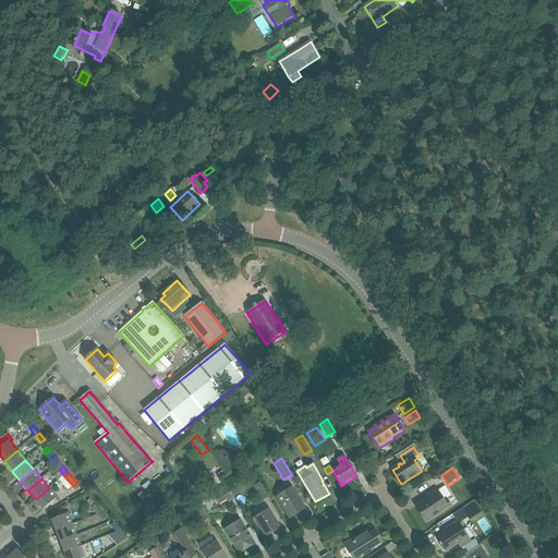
[(269,498),(261,483),(253,487),(263,501),(269,498)]
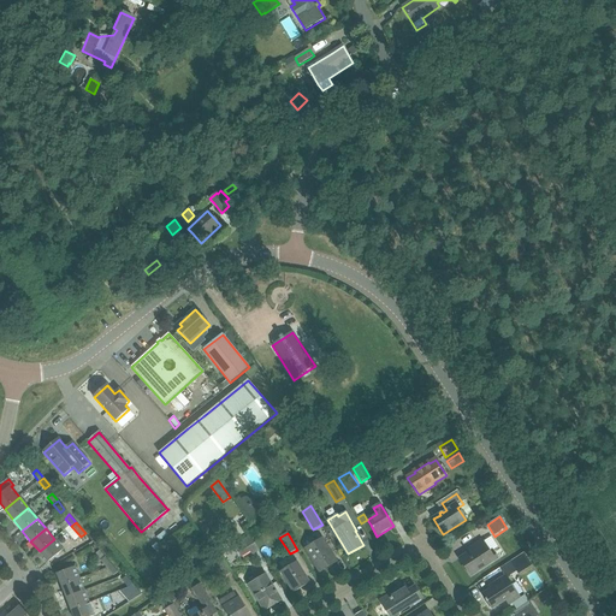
[(253,554),(259,550),(252,538),(249,535),(235,545),(236,548),(241,557),(250,551),(253,554)]
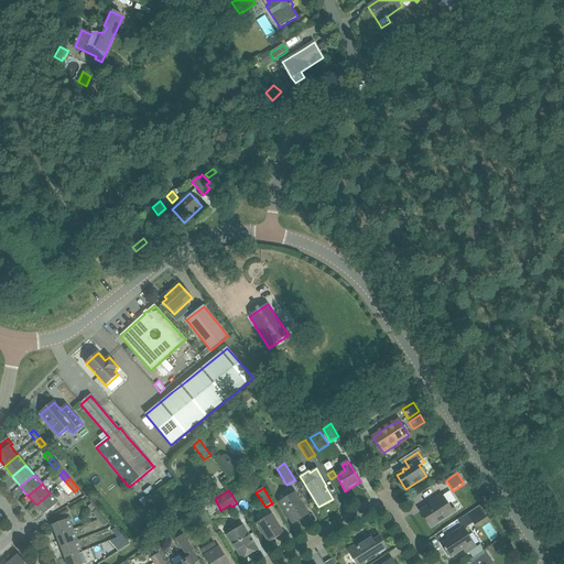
[(44,516),(53,508),(58,503),(50,494),(36,505),(44,516)]
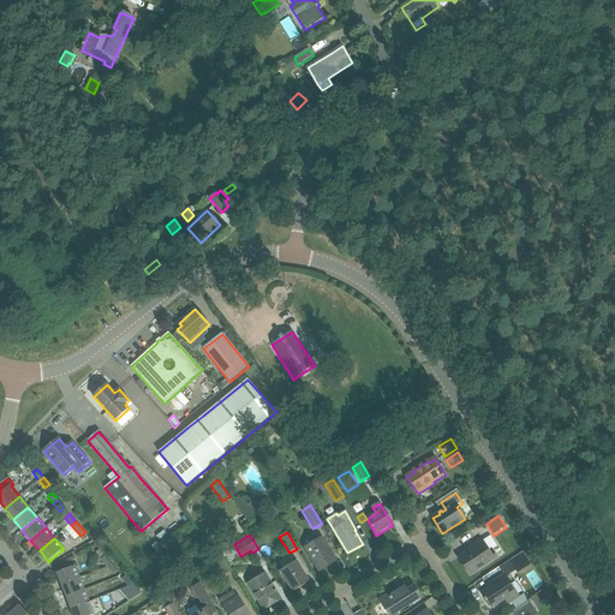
[(28,551),(34,544),(29,539),(23,545),(28,551)]
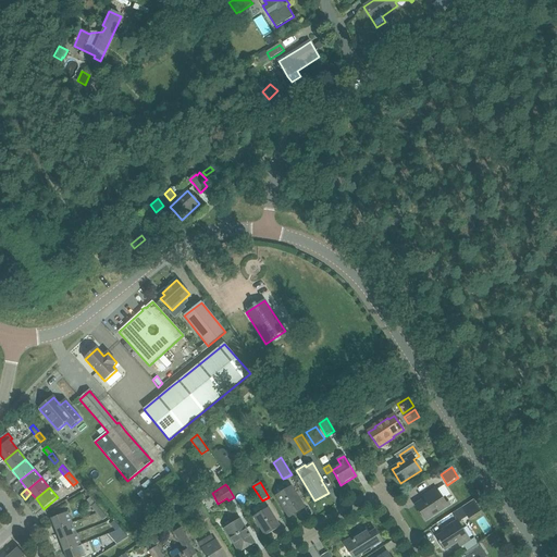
[(277,497),(283,507),(289,517),(304,508),(292,489),(277,497)]
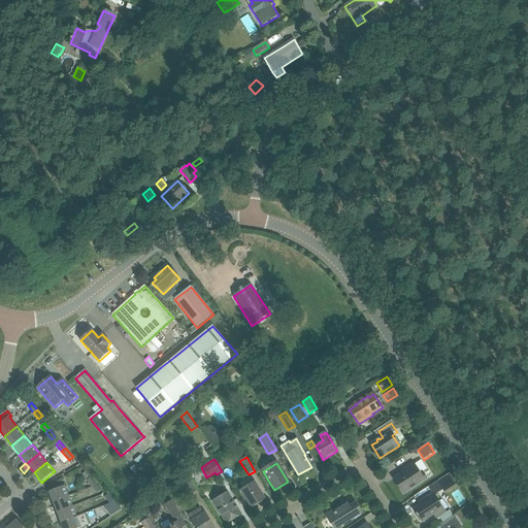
[(406,470),(394,480),(403,494),(426,479),(422,472),(420,473),(414,463),(405,468),(406,470)]
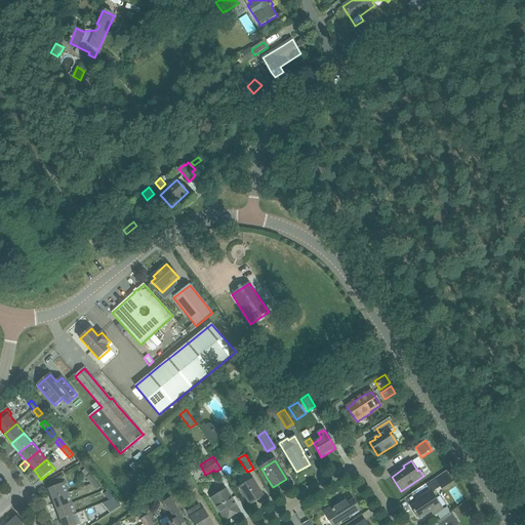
[(86,479),(91,485),(95,482),(85,470),(82,472),(87,478),(86,479)]
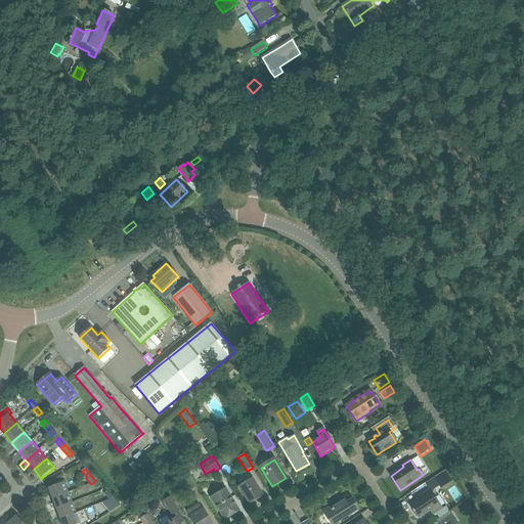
[(447,473),(436,480),(441,488),(452,481),(447,473)]
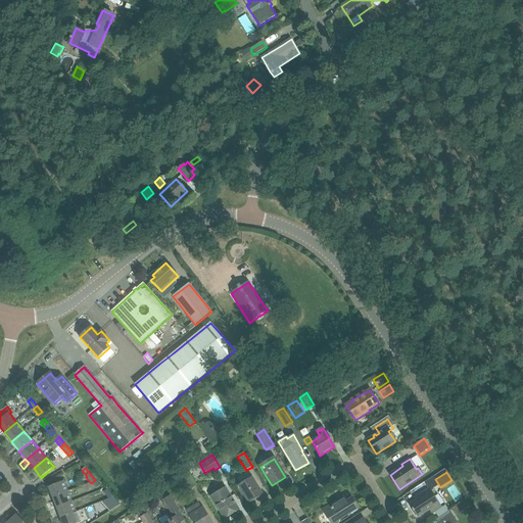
[(189,473),(183,476),(191,489),(197,486),(189,473)]
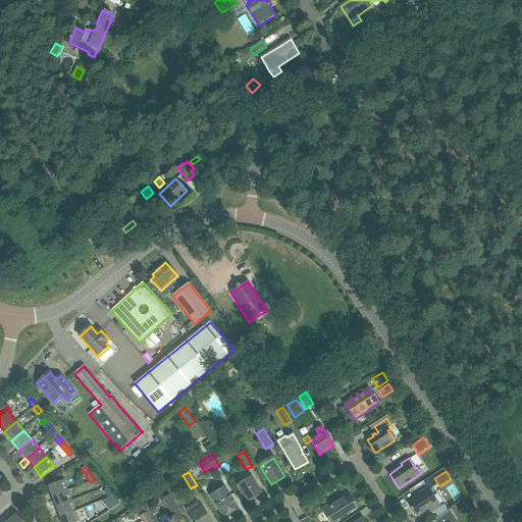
[(238,485),(243,493),(249,503),(263,493),(252,476),(238,485)]
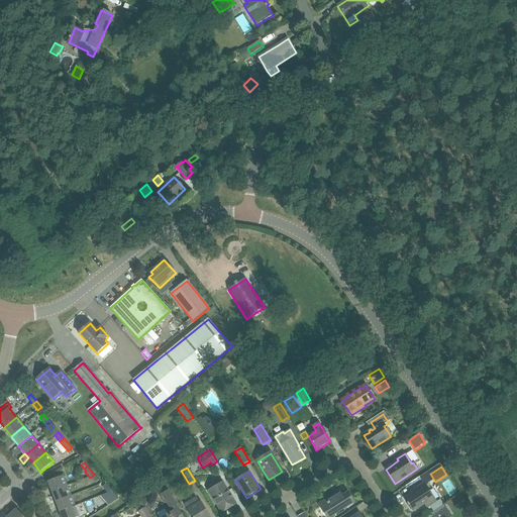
[(94,475),(90,478),(95,484),(99,481),(94,475)]
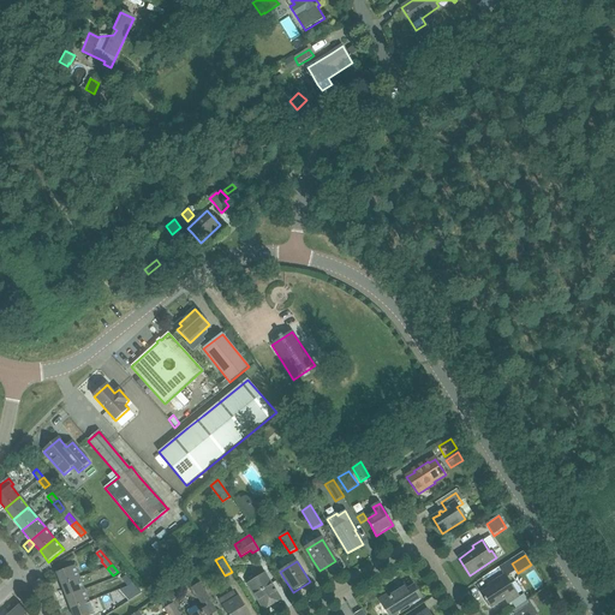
[(57,573),(63,585),(79,578),(75,566),(57,573)]
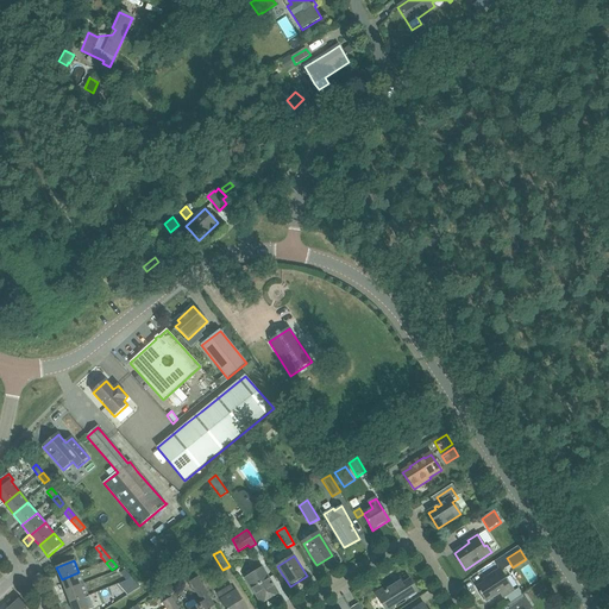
[(120,573),(127,582),(131,578),(125,570),(120,573)]
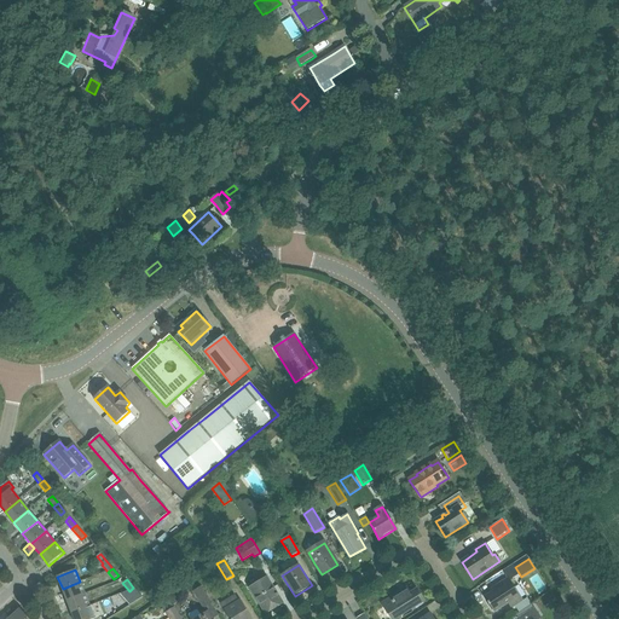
[(250,589),(260,603),(266,613),(282,603),(267,579),(250,589)]
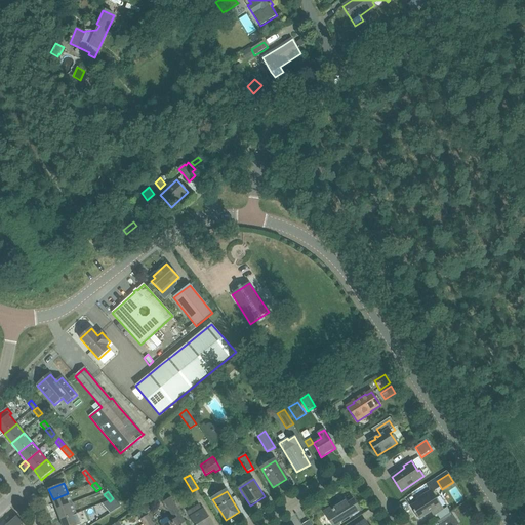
[(434,516),(443,510),(431,491),(417,500),(418,502),(411,507),(419,519),(431,511),(434,516)]
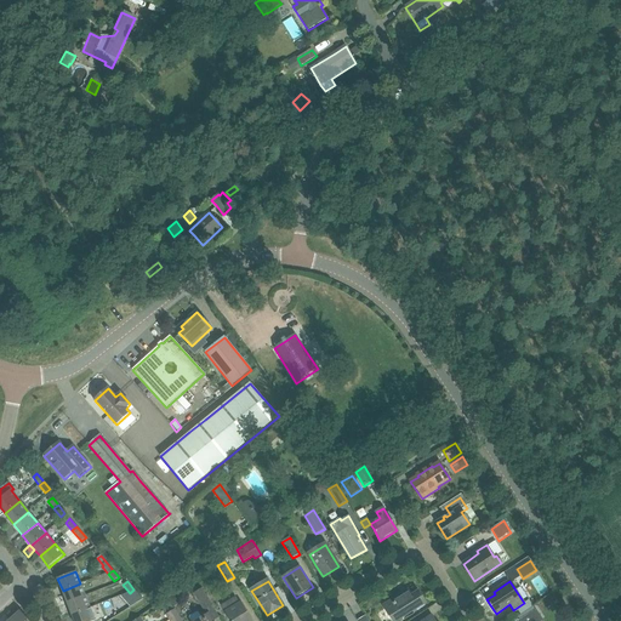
[(85,596),(80,584),(63,591),(68,603),(85,596)]
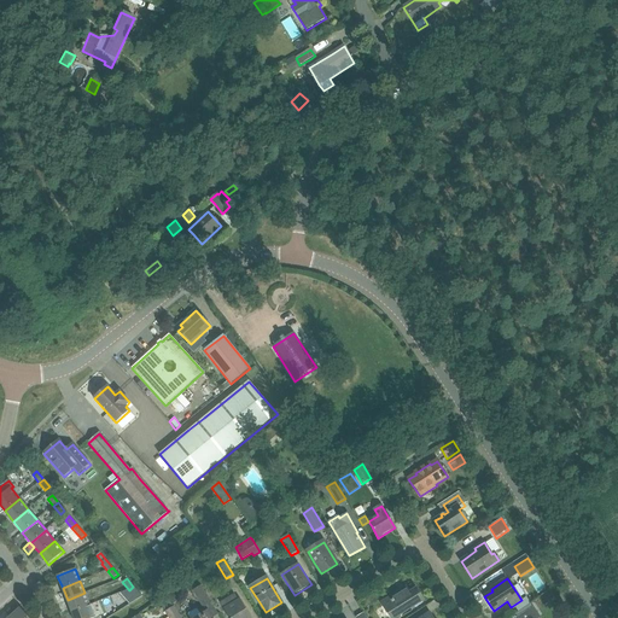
[(192,592),(203,607),(211,602),(202,586),(192,592)]
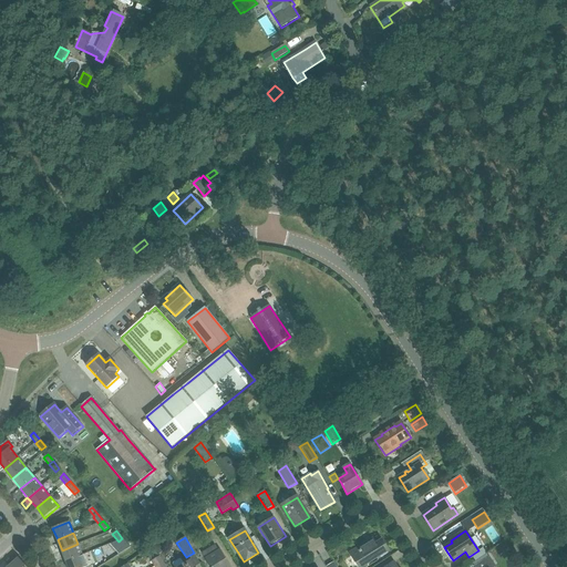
[(131,547),(129,545),(122,538),(119,542),(124,548),(126,550),(131,547)]
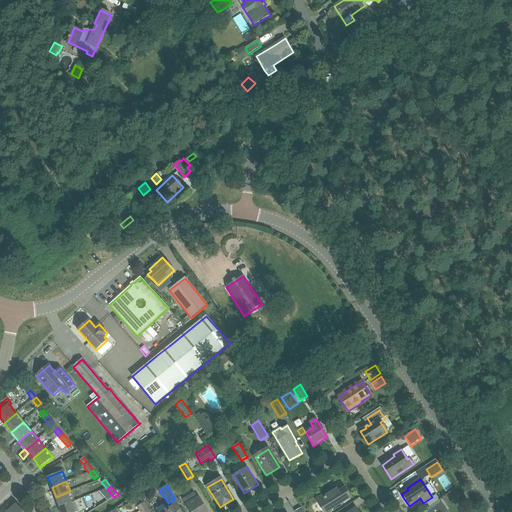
[(316,499),(321,508),(323,511),(327,511),(351,498),(345,487),(339,491),(337,486),(316,499)]
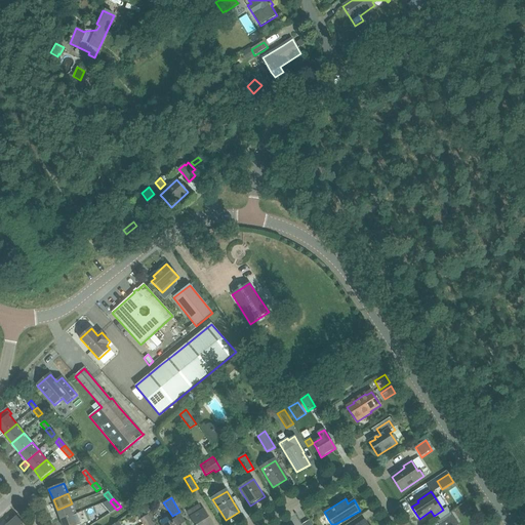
[(62,520),(76,515),(72,503),(57,510),(62,520)]
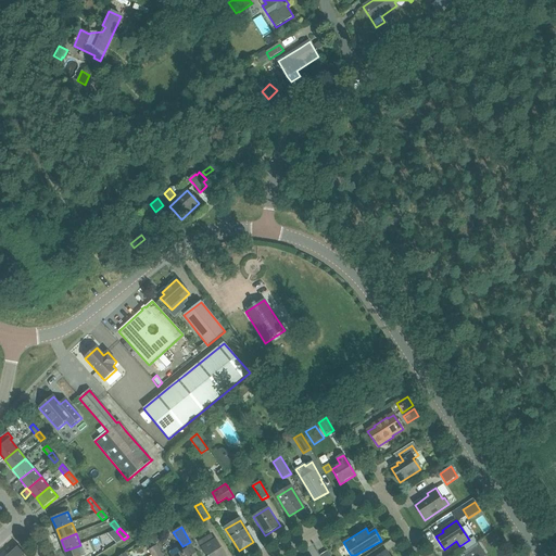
[(226,555),(222,548),(216,540),(214,541),(211,535),(198,543),(201,548),(205,555),(226,555)]
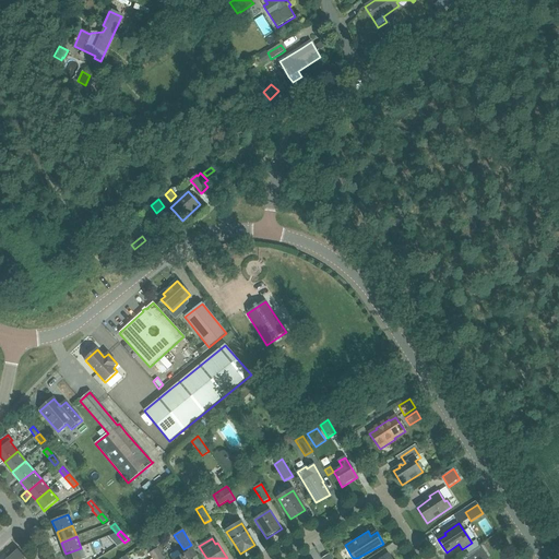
[(153,542),(145,546),(150,554),(153,558),(163,558),(157,549),(153,542)]
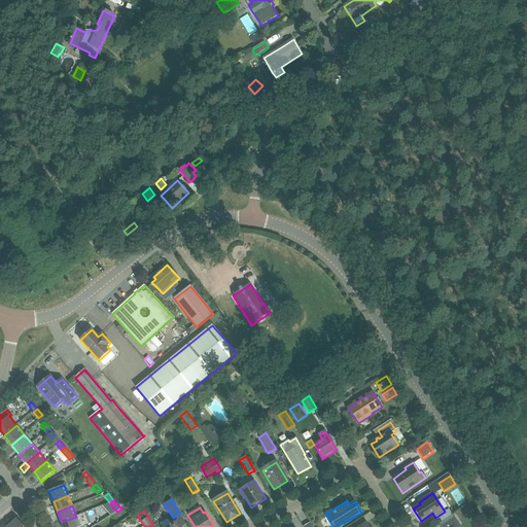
[(80,526),(81,526),(77,518),(76,517),(62,522),(63,526),(80,526)]
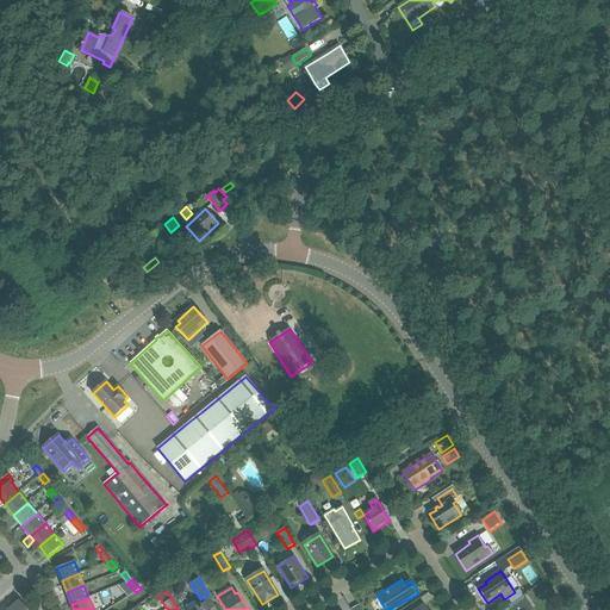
[(526,609),(531,607),(527,599),(510,609),(509,609),(526,609)]
